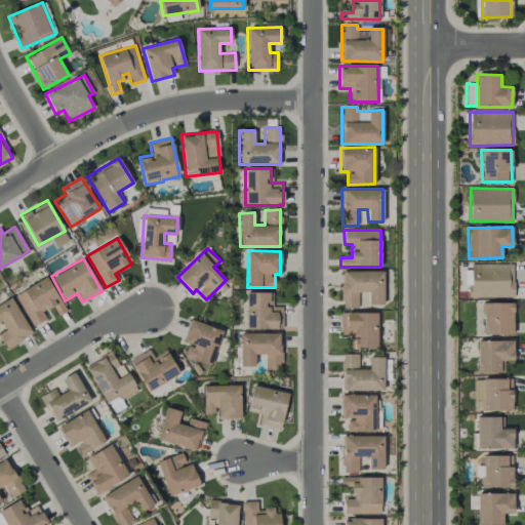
[(513,297),(513,264),(470,264),(470,297),(513,297)]
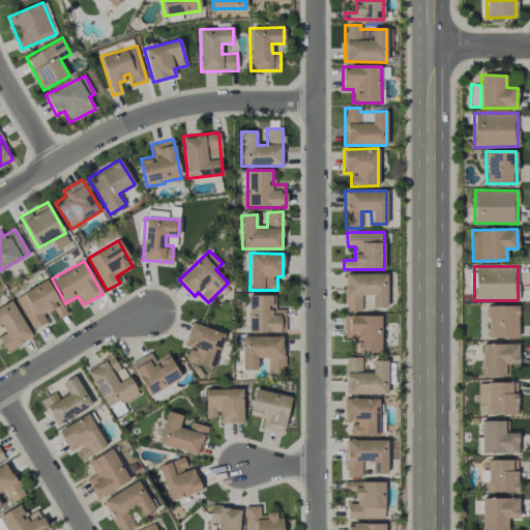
[(387,273),(345,273),(345,311),(361,311),(361,295),(372,295),(372,307),(386,307),(387,273)]
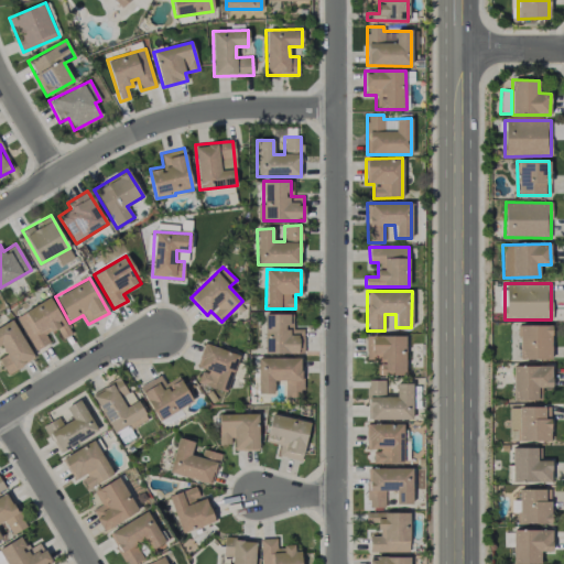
[(34,350),(50,343),(46,335),(57,328),(62,338),(71,334),(51,297),(15,316),(34,350)]
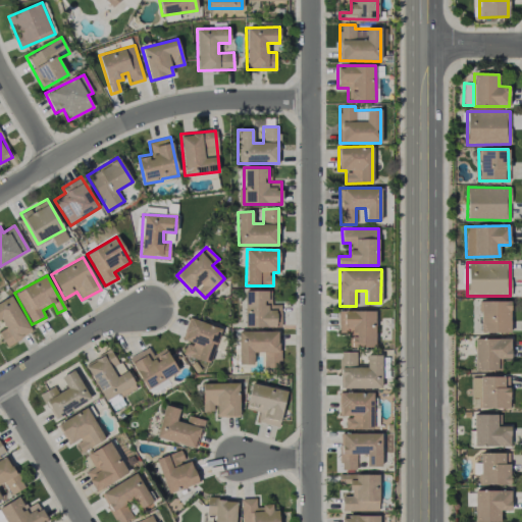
[(245,291),(245,326),(280,326),(280,304),(268,304),(268,291),(245,291)]
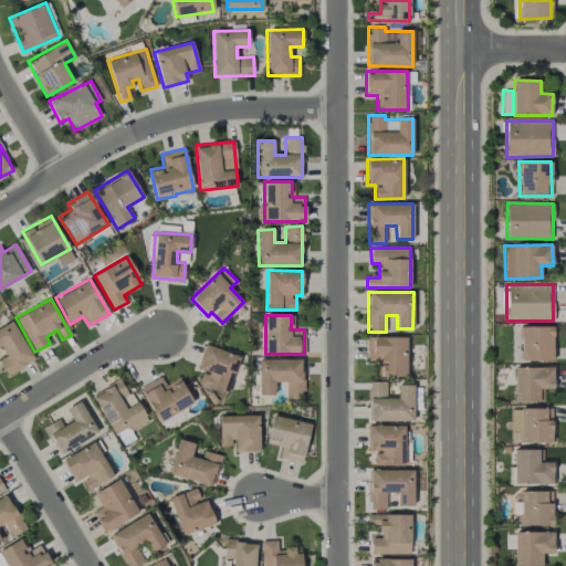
[(0,327),(0,346),(1,346),(7,357),(0,360),(0,362),(7,375),(33,360),(13,321),(0,327)]
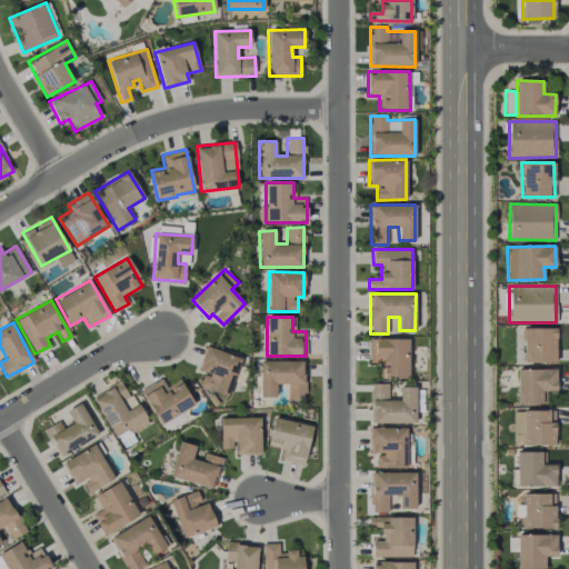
[(556,328),(523,328),(522,362),(556,362),(556,328)]
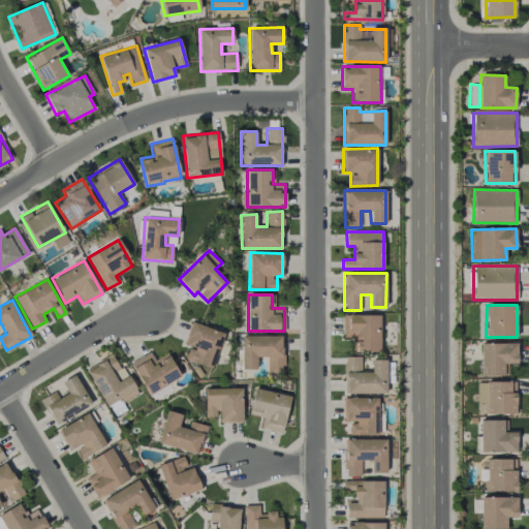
[(379,314),(343,315),(343,337),(352,337),(352,351),(380,351),(379,314)]
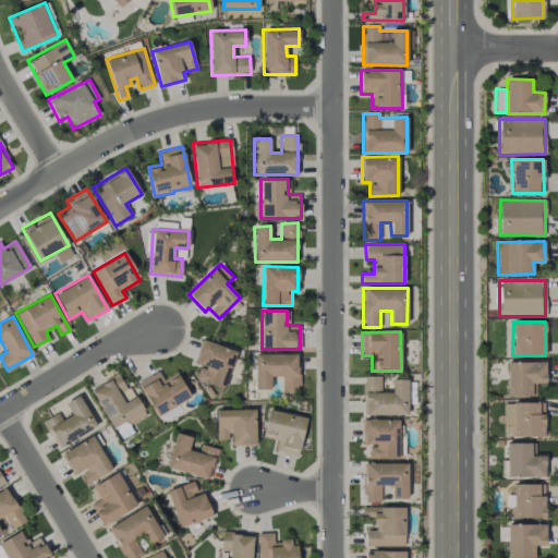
[(235,351),(202,339),(194,363),(199,365),(195,378),(225,387),(235,351)]
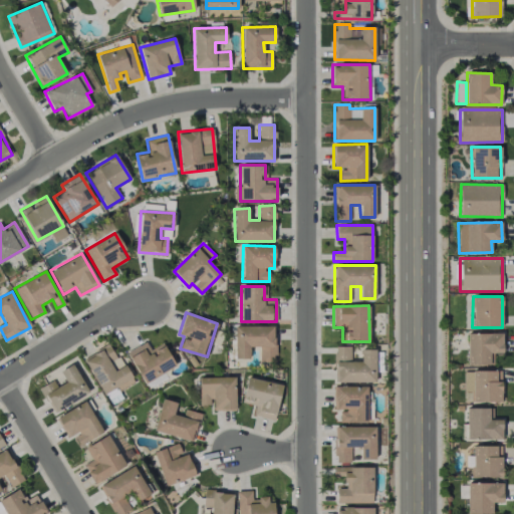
[(274,325),(235,325),(235,359),(249,359),(249,346),(259,346),(259,361),(274,361),(274,325)]
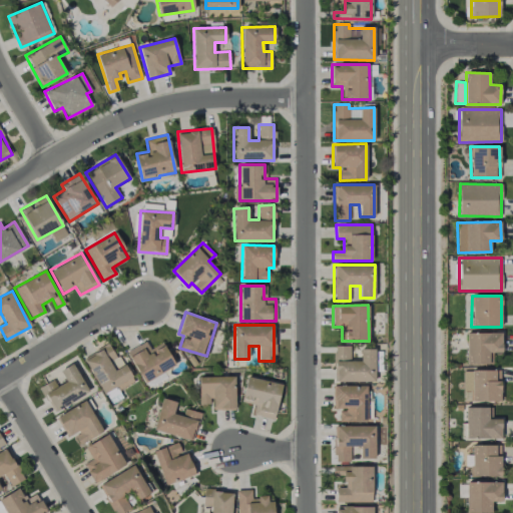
[(501,333),(466,333),(466,364),(489,364),(488,352),(501,352),(501,333)]
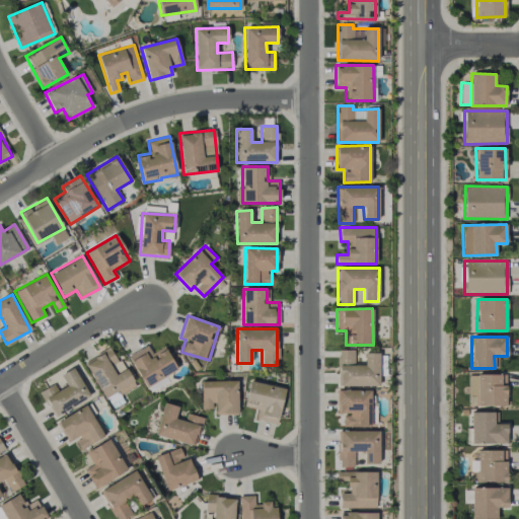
[(129,355),(144,386),(176,371),(165,346),(151,353),(148,346),(129,355)]
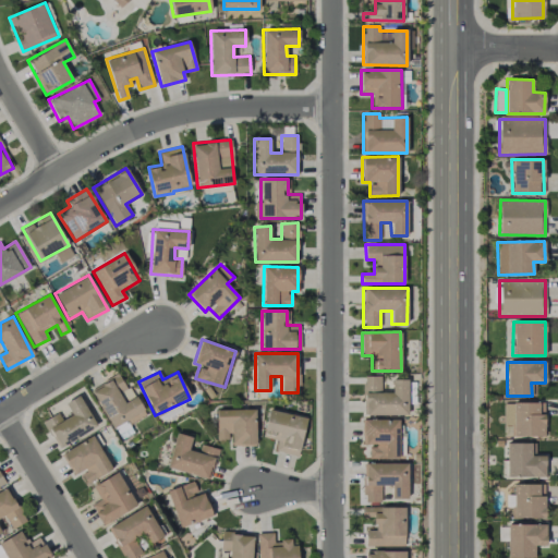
[(143,414),(121,373),(91,388),(113,431),(143,414)]
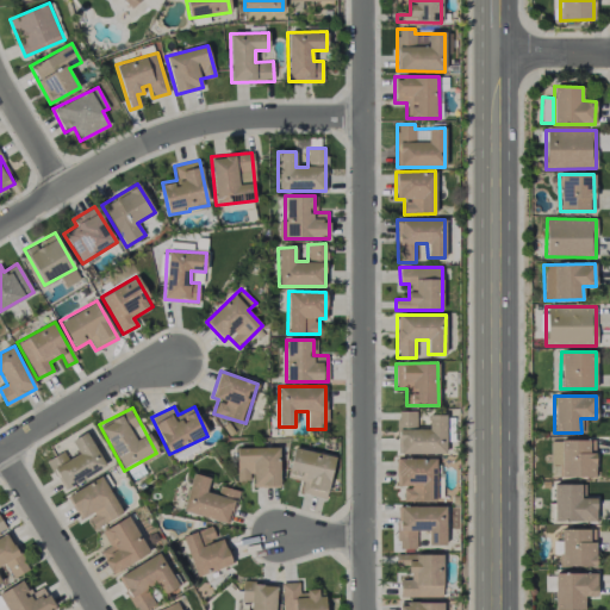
[(397,453),(446,453),(446,415),(428,415),(428,429),(416,429),(416,411),(398,411),(397,453)]
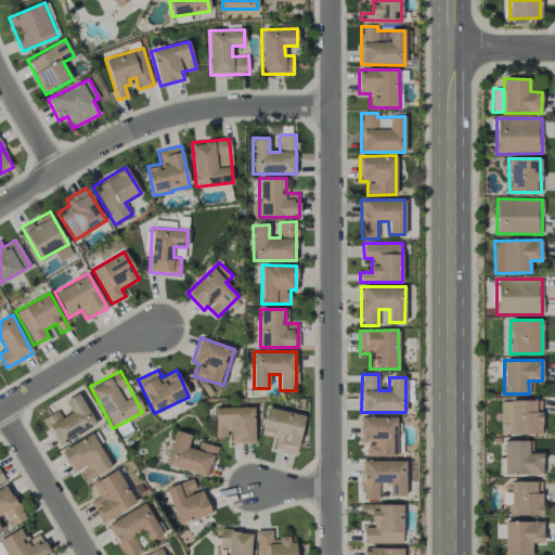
[(95,424),(78,392),(64,401),(71,413),(61,418),(57,411),(43,418),(57,446),(95,424)]
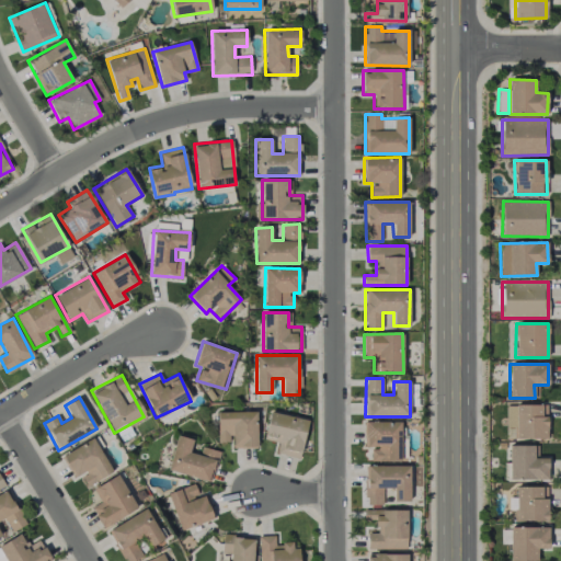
[(540,404),(506,404),(506,428),(513,428),(513,438),(547,438),(547,416),(540,416),(540,404)]
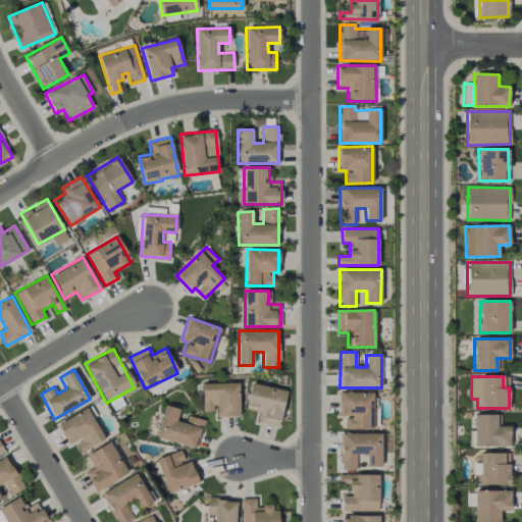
[(238,382),(201,383),(202,411),(215,410),(215,416),(239,416),(238,382)]
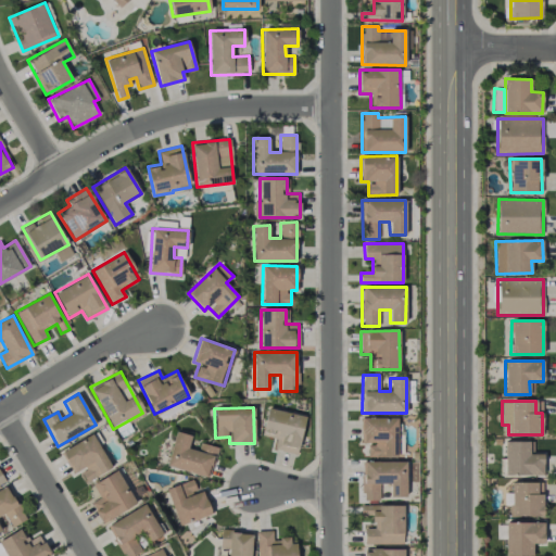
[(297,454),(305,416),(267,407),(261,434),(276,439),(273,449),(297,454)]
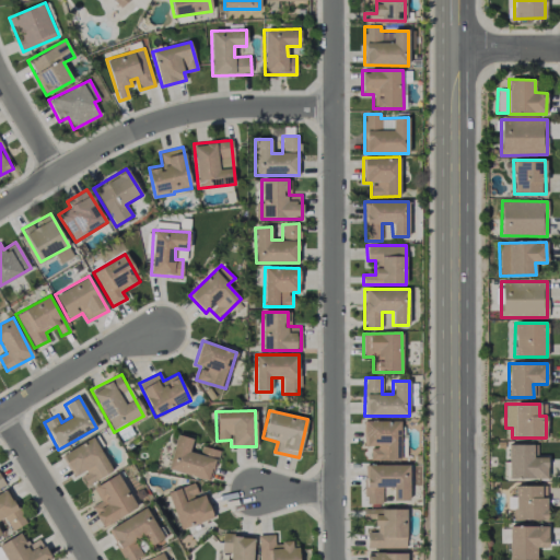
[(371,459),(406,459),(406,438),(400,438),(399,420),(363,421),(363,447),(371,447),(371,459)]
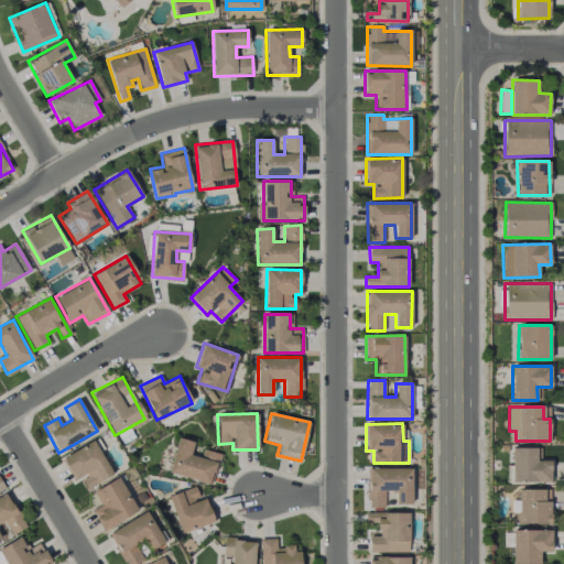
[(167,473),(212,484),(219,454),(204,449),(201,457),(191,455),(194,442),(177,437),(167,473)]
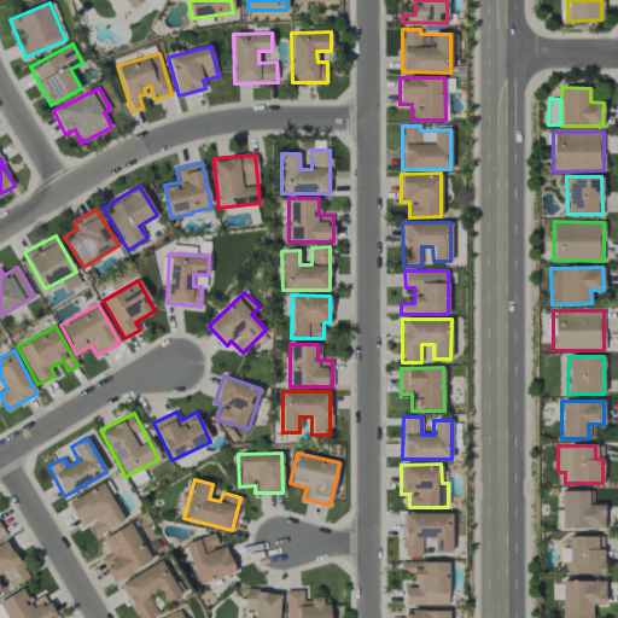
[(68,502),(81,526),(88,522),(95,536),(124,519),(103,483),(68,502)]
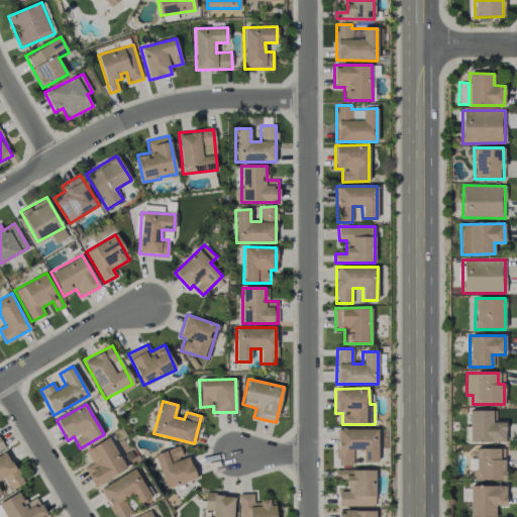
[(492,410),(469,411),(470,442),(505,441),(505,422),(492,422),(492,410)]
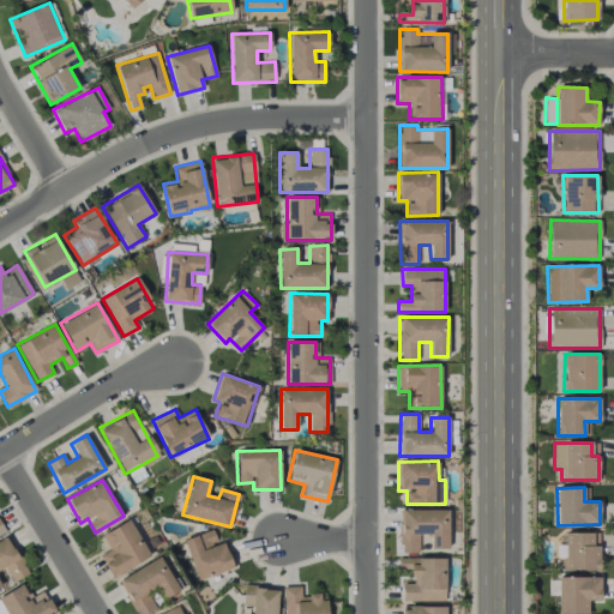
[(447,509),(399,510),(401,553),(419,553),(419,535),(432,535),(432,548),(449,548),(447,509)]
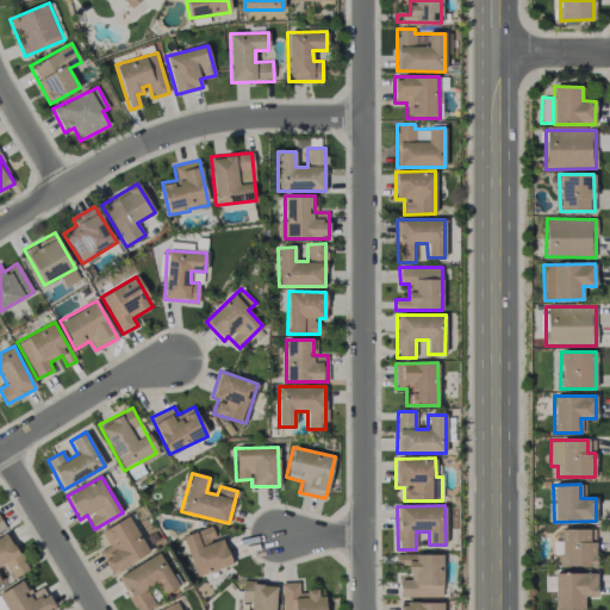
[(149,554),(129,516),(100,530),(109,546),(99,551),(111,573),(149,554)]
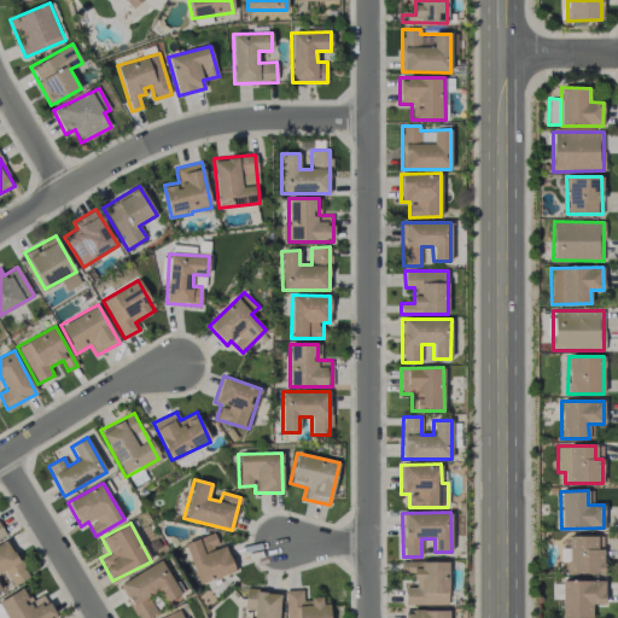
[(234,572),(226,546),(219,547),(214,534),(185,543),(198,584),(234,572)]
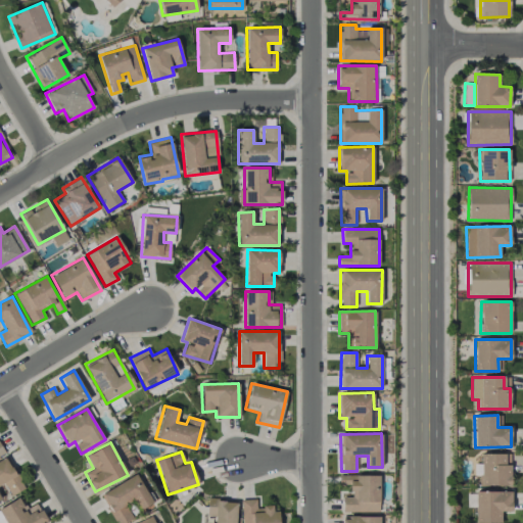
[(510,484),(510,454),(479,454),(480,485),(510,484)]
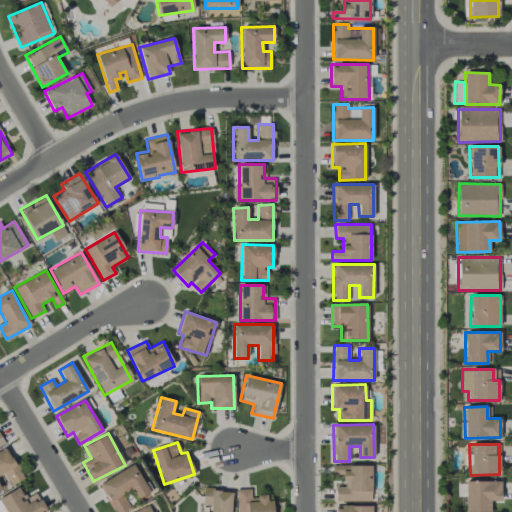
[(0,451),(0,488),(1,489),(0,487),(0,474),(4,473),(10,485),(23,479),(7,448),(0,451)]
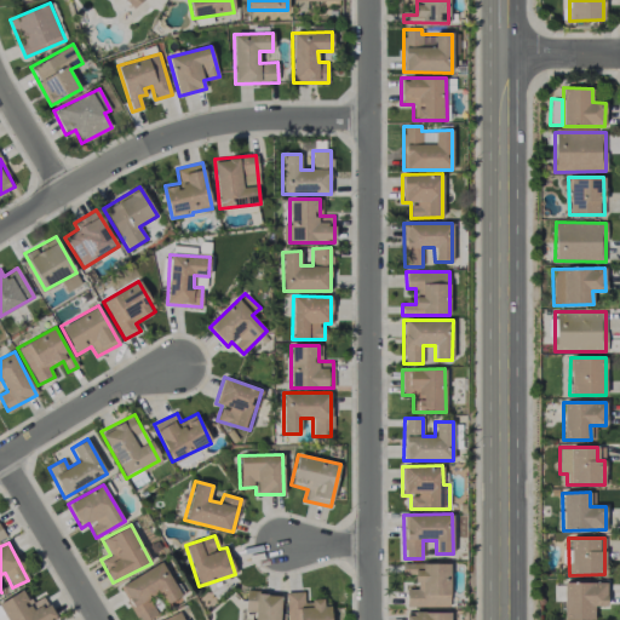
[(120,585),(139,619),(145,619),(158,614),(148,597),(159,591),(166,604),(181,596),(161,562),(120,585)]
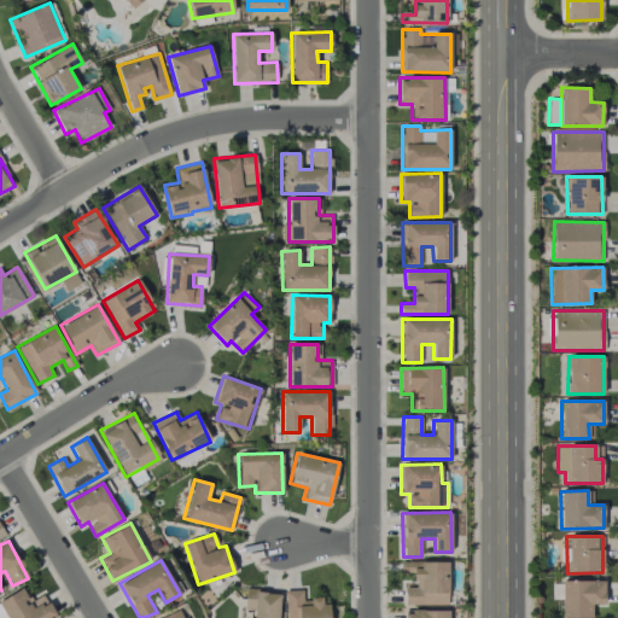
[(448,605),(448,561),(401,561),(401,572),(414,572),(414,587),(406,587),(406,605),(448,605)]
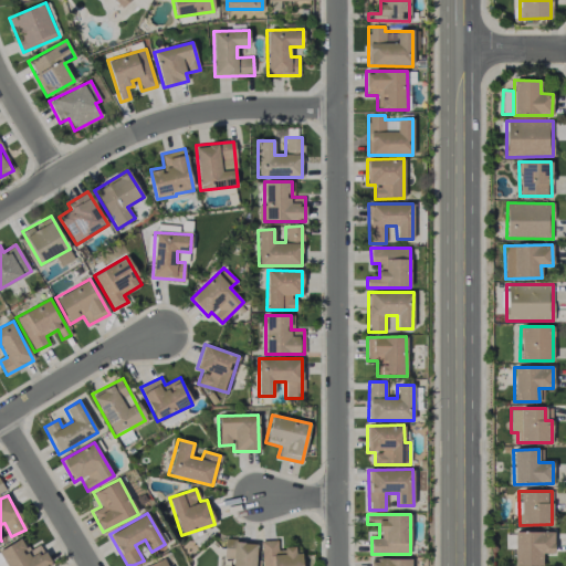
[(553,532),(515,532),(514,565),(541,565),(542,553),(553,553),(553,532)]
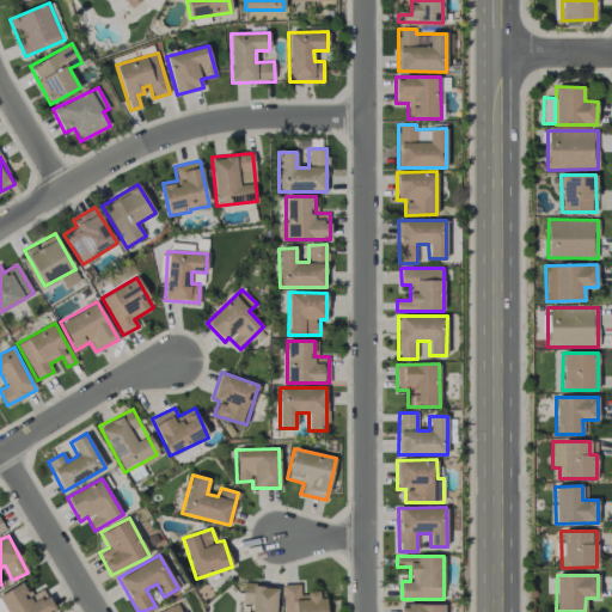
[(0,604),(4,611),(55,611),(44,588),(29,595),(23,583),(0,594),(0,604)]
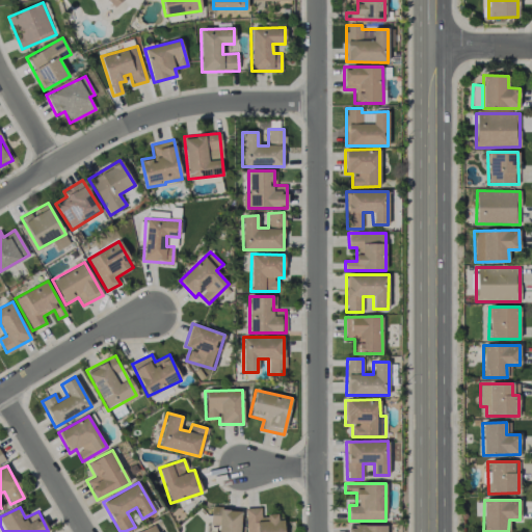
[(245,508),(246,531),(282,531),(282,514),(261,515),(260,507),(245,508)]
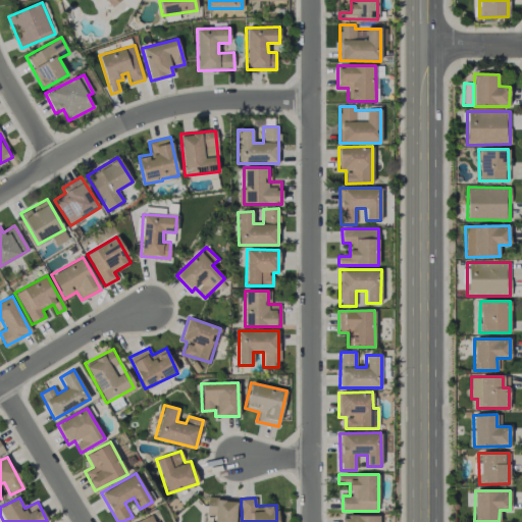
[(235,521),(236,500),(207,499),(207,514),(214,514),(214,521),(235,521)]
